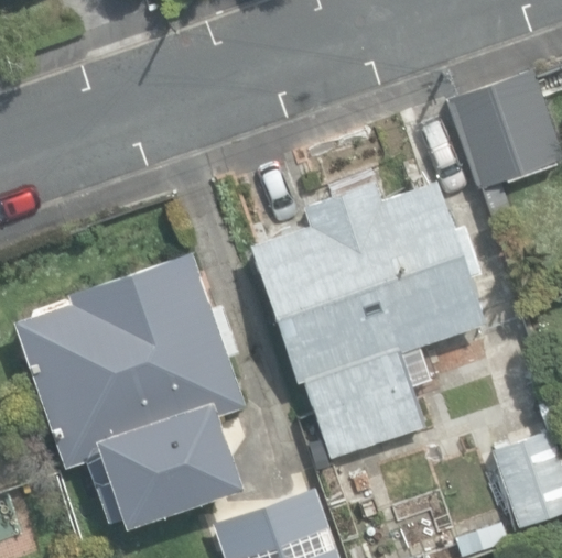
[(460,116),(488,192),(540,172),(511,96),(460,116)]
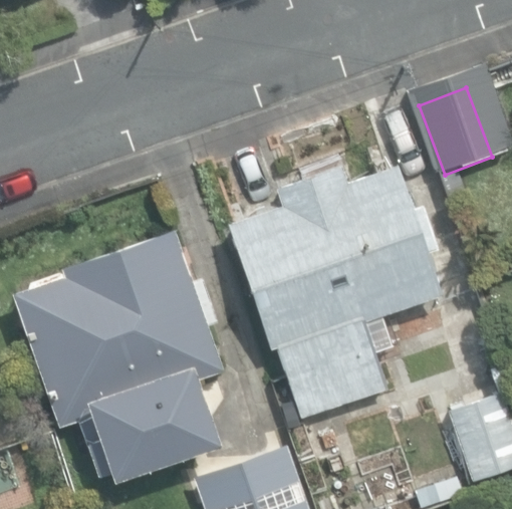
[(278,347),(303,419),(387,390),(364,324),(441,297),(426,253),(437,249),(423,209),(414,212),(398,166),(346,184),(339,164),(274,187),(281,206),(227,225),(271,349),(278,347)]
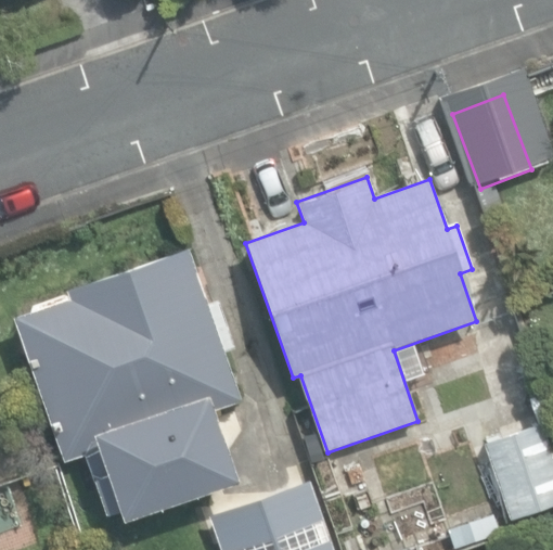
[(85,456),(108,526),(239,480),(214,409),(241,400),(223,353),(236,348),(218,299),(206,304),(185,247),(65,291),(67,296),(31,308),(33,312),(13,320),(64,463),(85,456)]
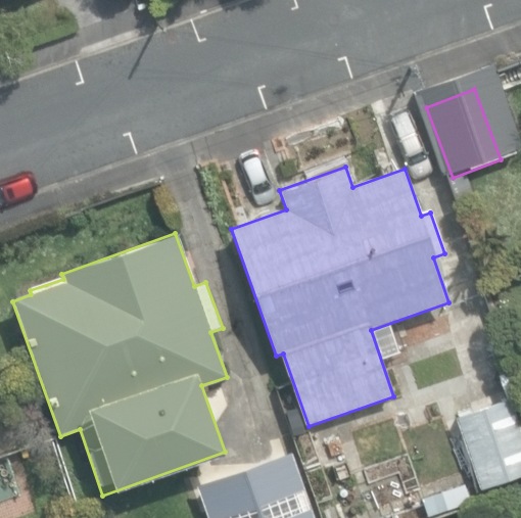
[(459,419),(483,490),(520,478),(520,420),(514,401),(459,419)]
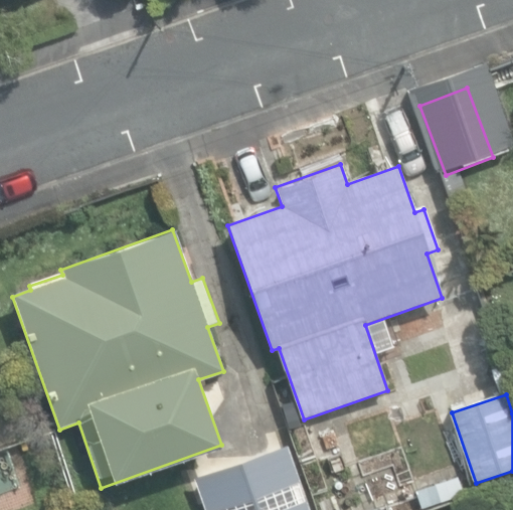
[(214,498),(217,509),(316,509),(313,502),(308,504),(295,469),(214,498)]
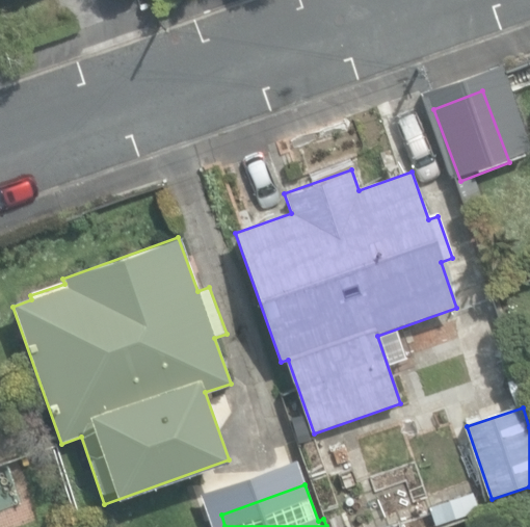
All buildings are outlined.
